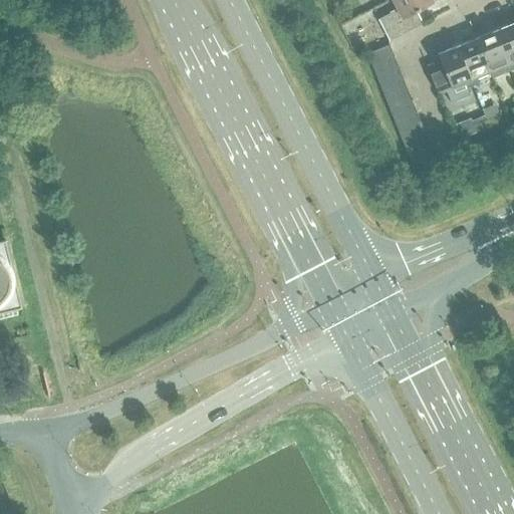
[(431,0),(392,0),(397,9),(378,19),(390,40),(422,24),(416,12),(433,3),(431,0)]
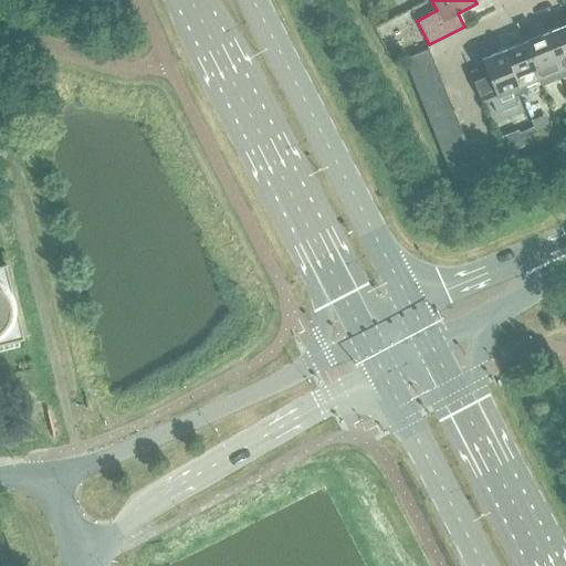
[(565,27),(565,25),(545,33),(563,79),(565,76),(565,27)]
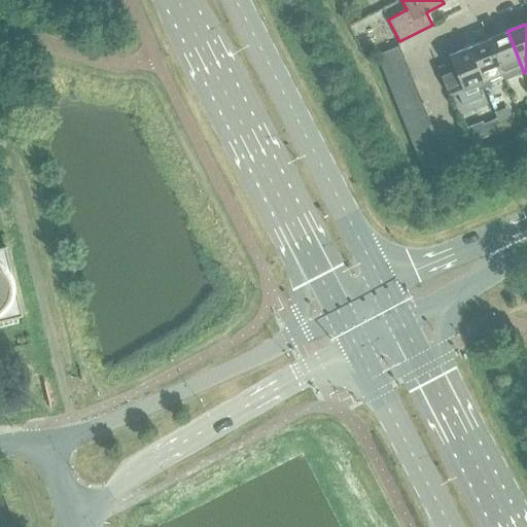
[(507,31),(488,39),(502,75),(504,80),(517,75),(524,73),(507,31)]
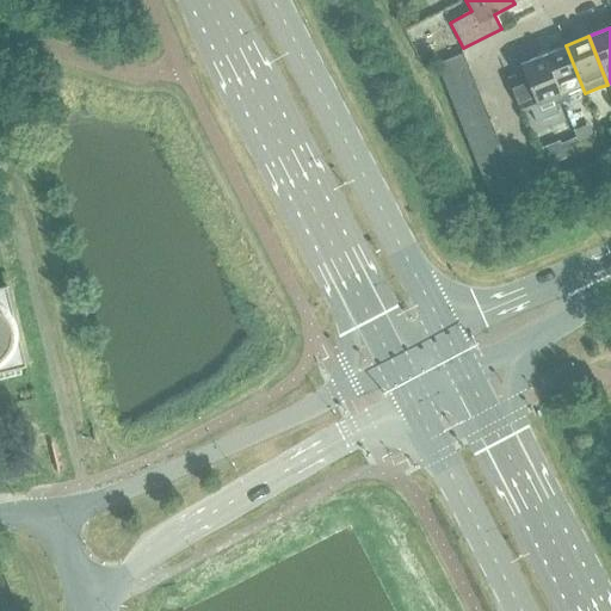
[(566,45),(543,54),(562,103),(569,99),(568,93),(582,87),(566,45)]
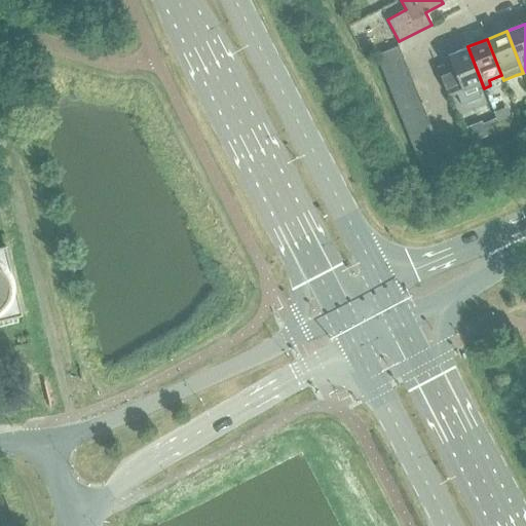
[(375,54),(380,67),(403,58),(399,46),(375,54)]
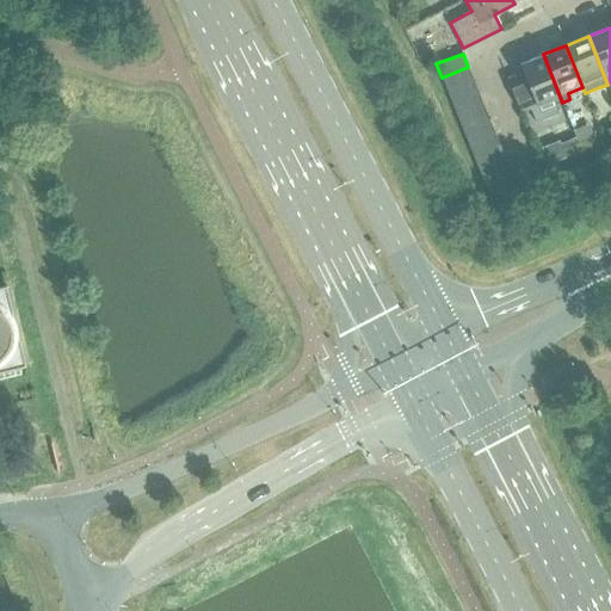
[(562,103),(543,54),(519,63),(523,71),(506,78),(520,112),(530,109),(535,122),(559,113),(555,105),(562,103)]
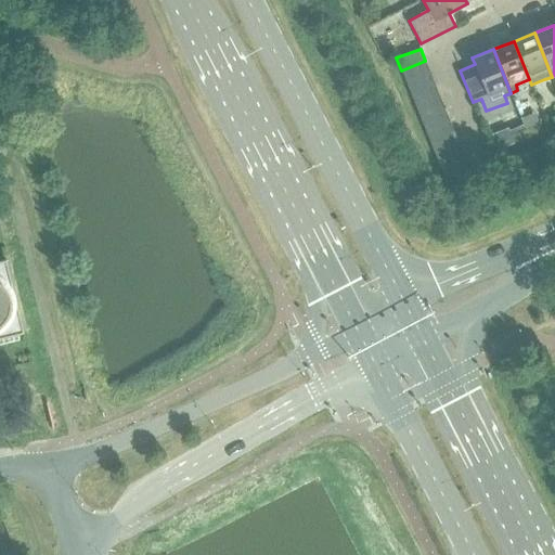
[(401,71),(405,82),(430,73),(425,61),(401,71)]
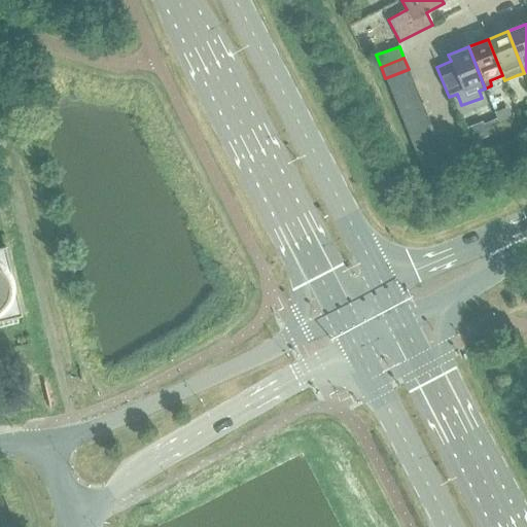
[(385,78),(390,90),(413,80),(409,69),(385,78)]
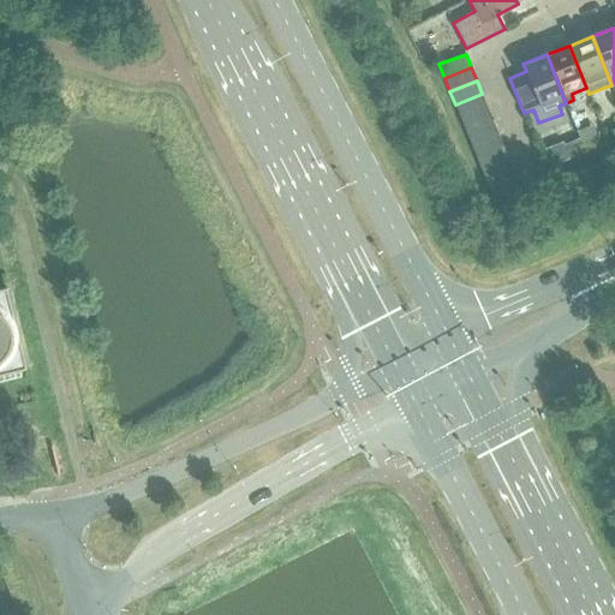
[(455,105),(460,118),(487,107),(482,94),(455,105)]
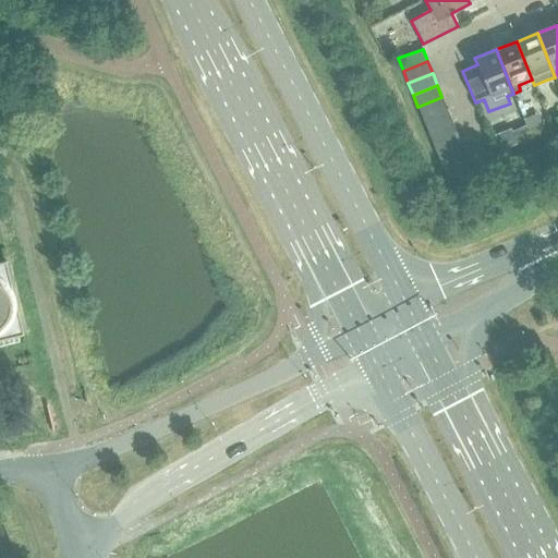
[(417,107),(423,119),(447,109),(441,97),(417,107)]
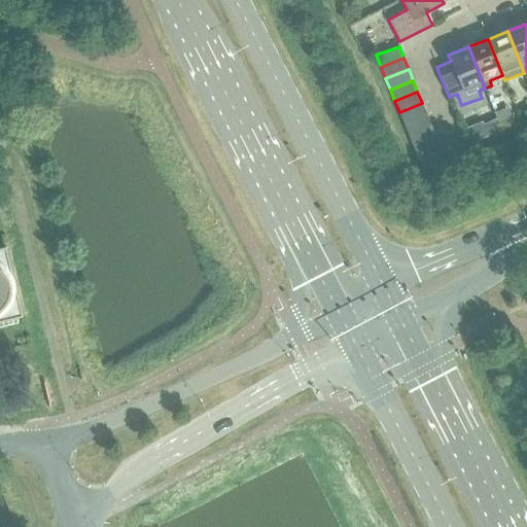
[(399,112),(403,124),(426,114),(422,103),(399,112)]
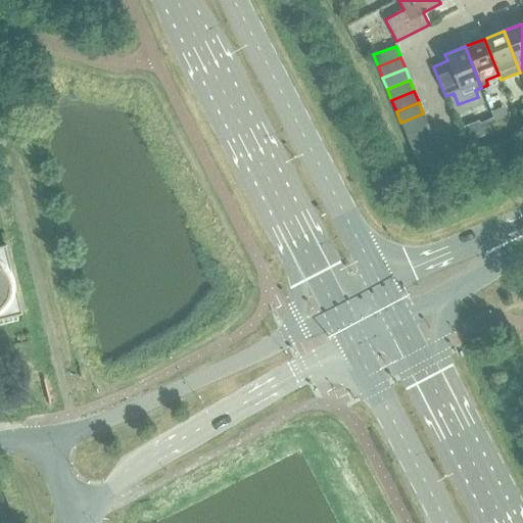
[(400,123),(406,134),(428,126),(423,113),(400,123)]
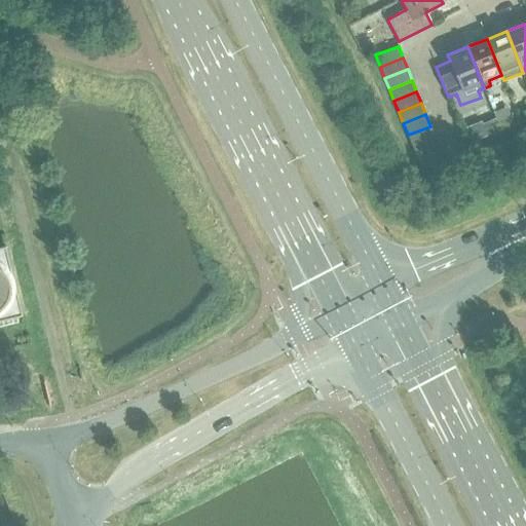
[(511,117),(497,122),(500,130),(514,125),(511,117)]
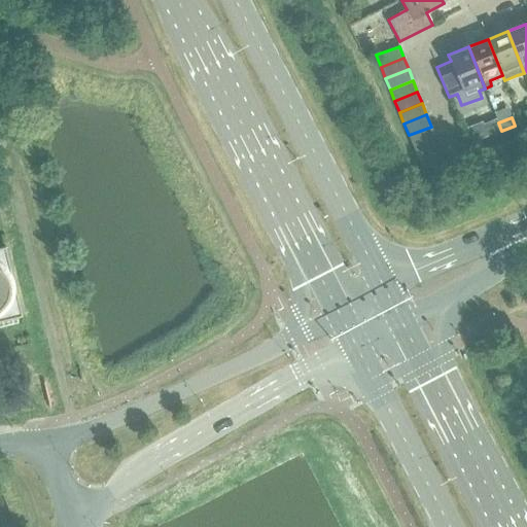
[(482,120),(467,127),(473,142),(488,136),(501,131),(498,123),(496,118),(483,124),(482,120)]
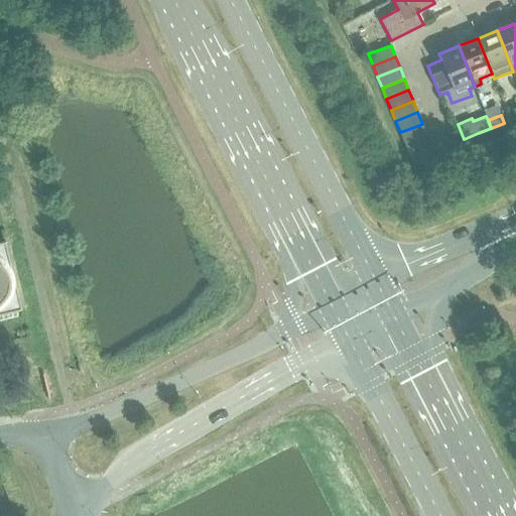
[(400,132),(404,143),(426,135),(422,124),(400,132)]
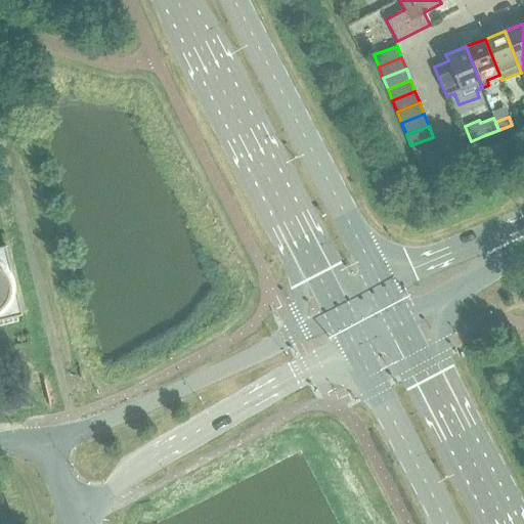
[(410,145),(415,158),(438,148),(433,137),(410,145)]
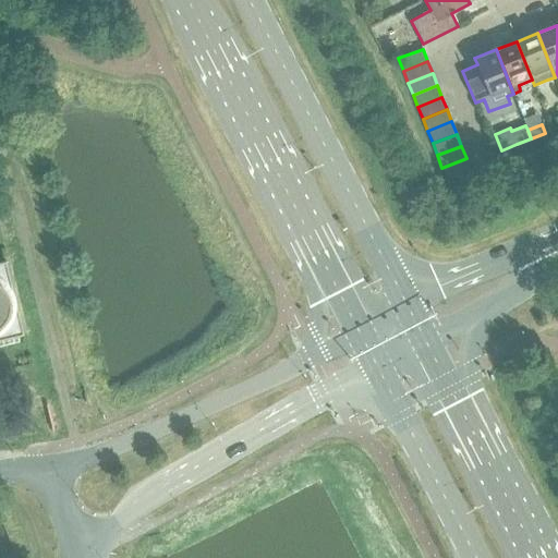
[(466,158),(441,168),(447,180),(471,170),(466,158)]
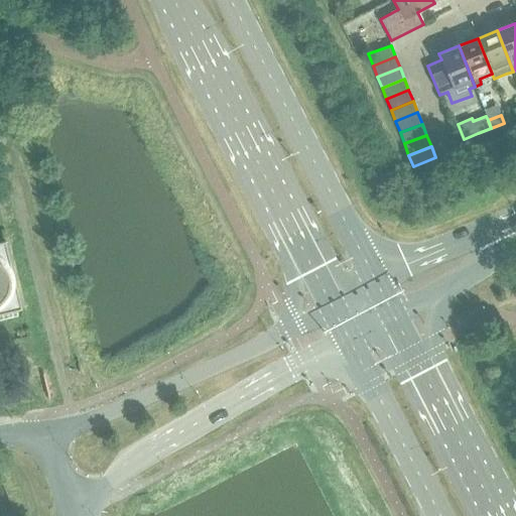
[(0,314),(22,309),(5,241),(0,242),(0,314)]
